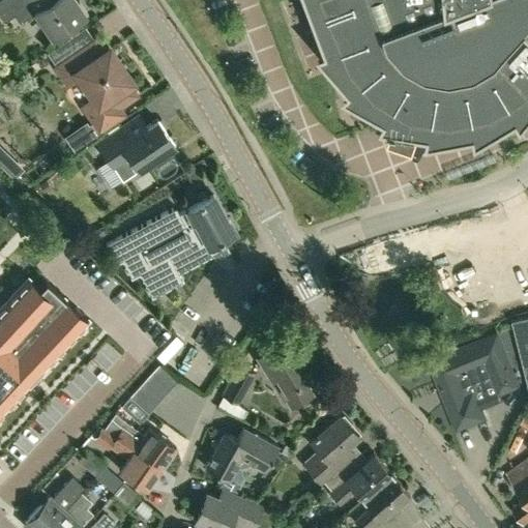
[(0,0),(0,16),(5,23),(15,17),(20,24),(35,13),(52,38),(86,15),(76,0),(0,0)]
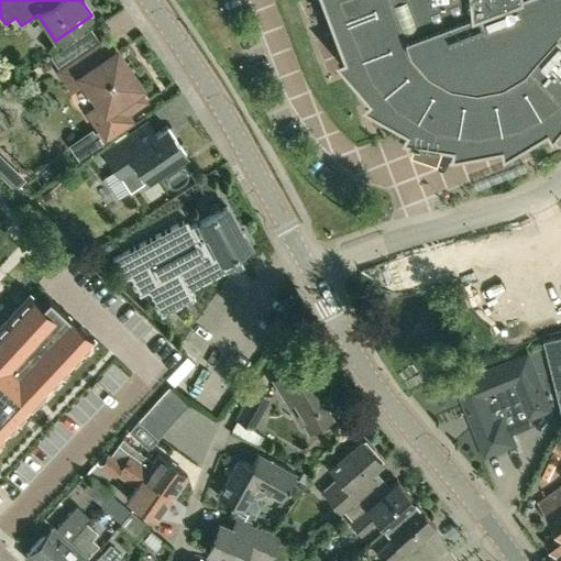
[(560,0),(328,0),(349,55),(341,57),(373,96),(365,101),(409,127),(405,133),(455,143),(454,152),(504,143),(505,152),(549,127),(553,133),(560,124),(560,0)]
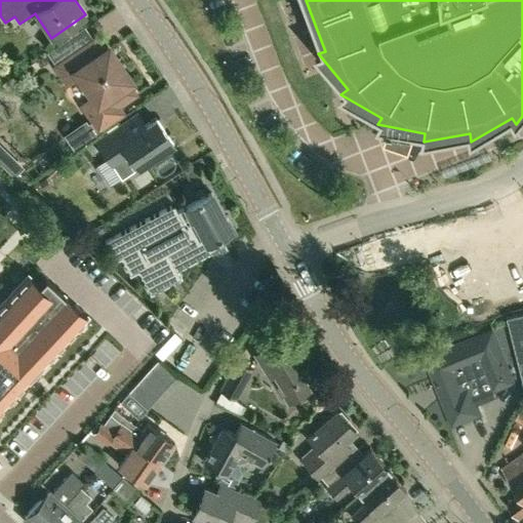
[(120,105),(135,95),(127,83),(131,81),(109,48),(105,50),(97,39),(92,43),(83,30),(48,53),(57,67),(56,67),(68,84),(76,78),(90,99),(80,107),(98,134),(127,115),(120,105)]
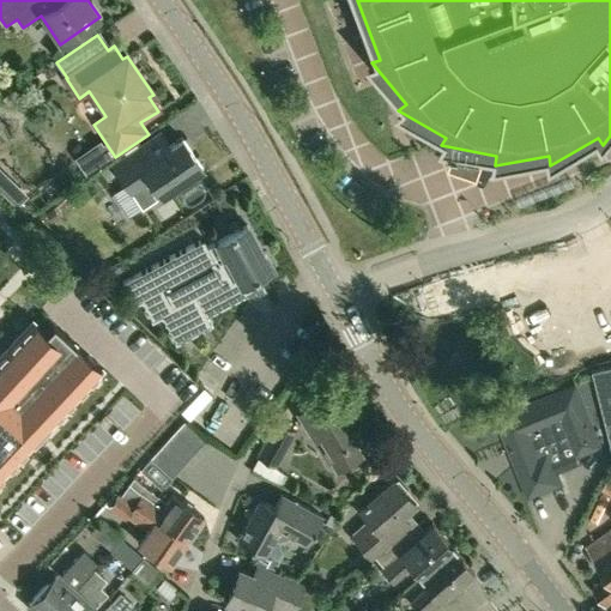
[(141,149),(114,168),(143,210),(203,169),(182,139),(150,162),(141,149)]
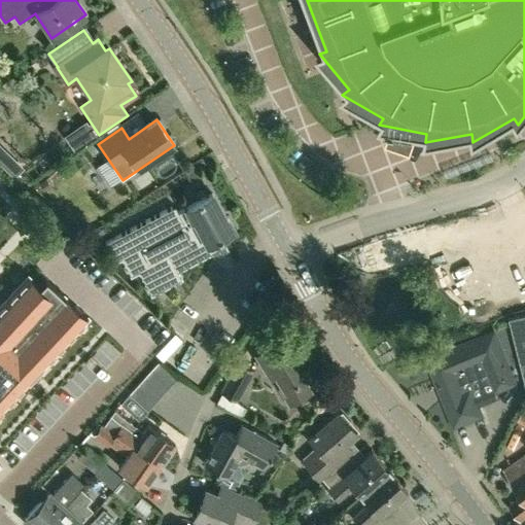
[(90,127),(88,124),(65,138),(76,153),(100,137),(92,126),(90,127)]
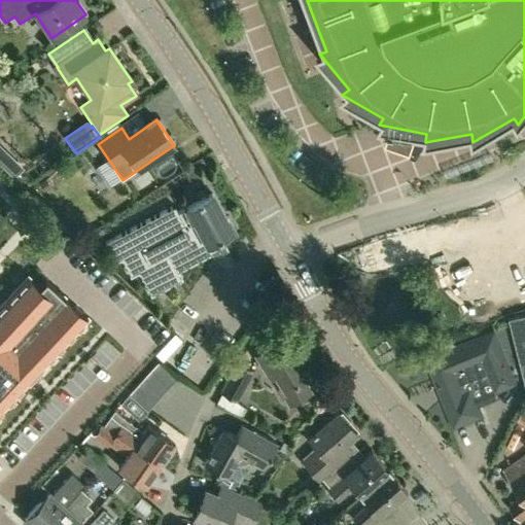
[(183,281),(179,272),(222,248),(218,240),(235,231),(228,219),(225,220),(212,195),(178,213),(176,208),(107,244),(116,264),(124,259),(132,277),(140,274),(152,296),(183,281)]
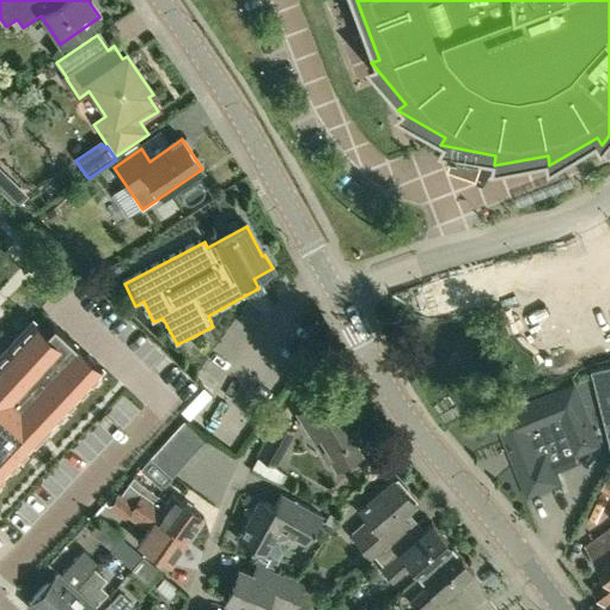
[(0,481),(103,370),(55,325),(47,334),(35,322),(0,358),(0,481)]
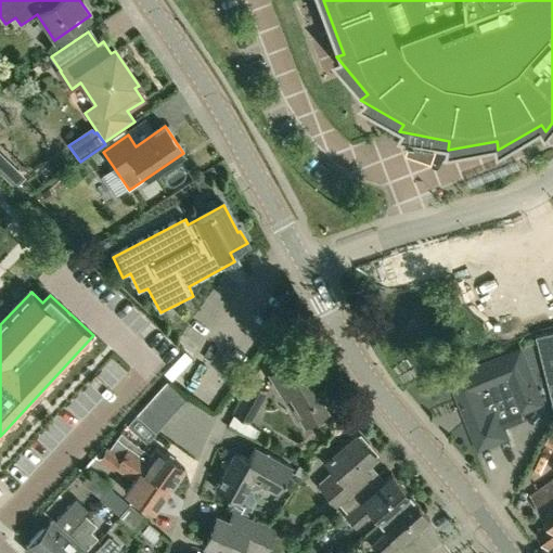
[(552,334),(538,337),(552,396),(552,334)]
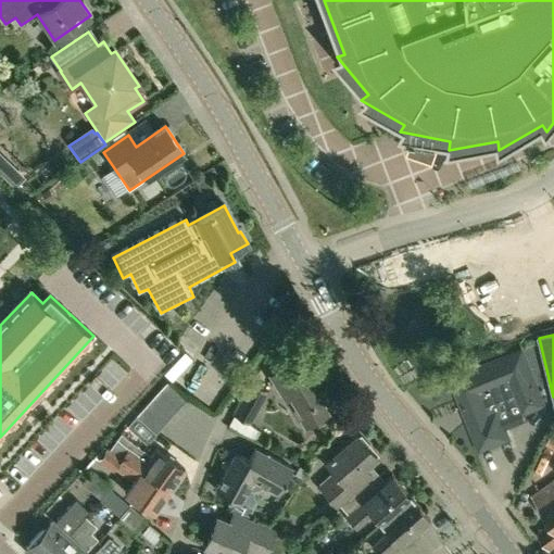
[(524,353),(454,380),(481,452),(511,441),(500,414),(520,406),(524,416),(544,407),(524,353)]
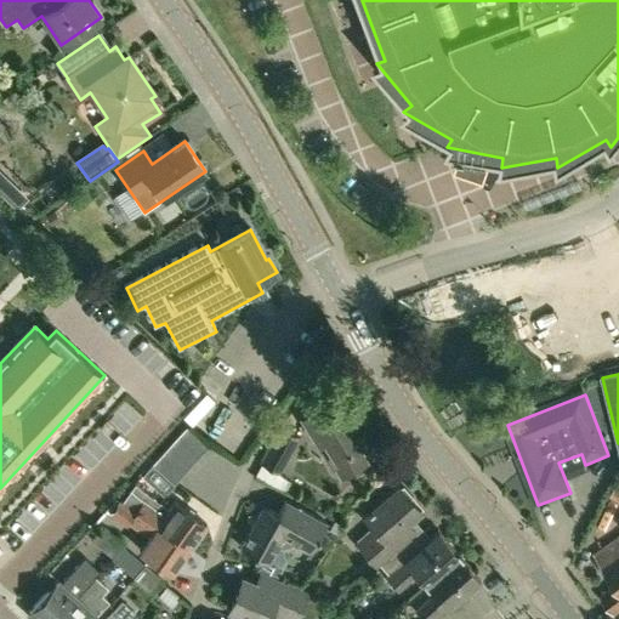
[(333,397),(302,416),(313,435),(319,432),(335,458),(330,461),(341,478),(365,464),(355,447),(362,443),(333,397)]
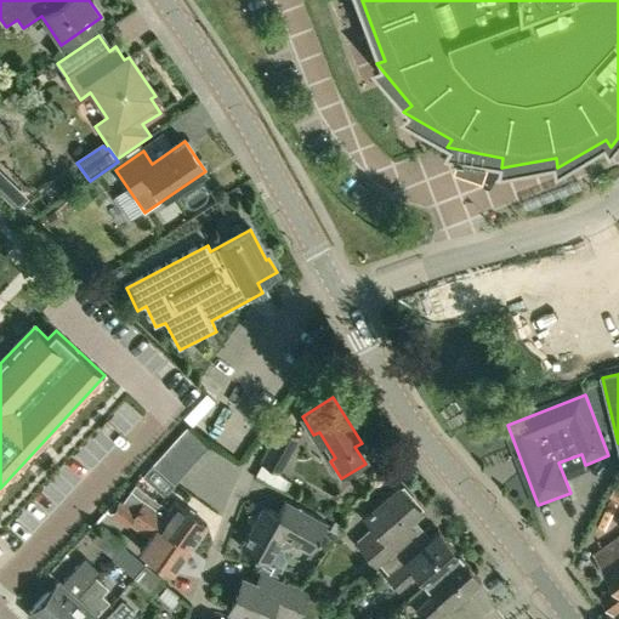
[(280,476),(301,438),(282,427),(261,465),(280,476)]
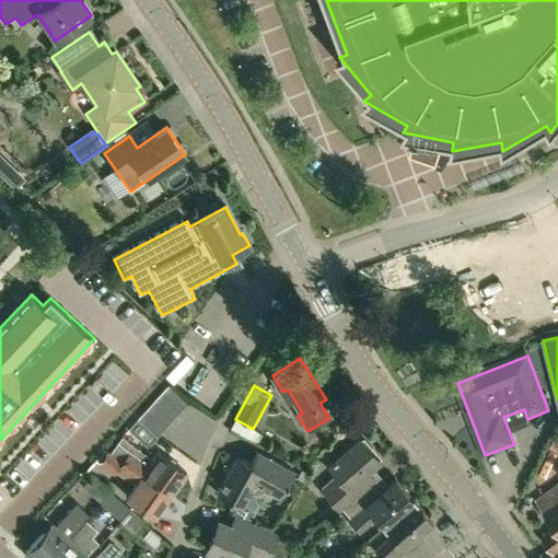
[(188,403),(167,386),(138,419),(158,438),(188,403)]
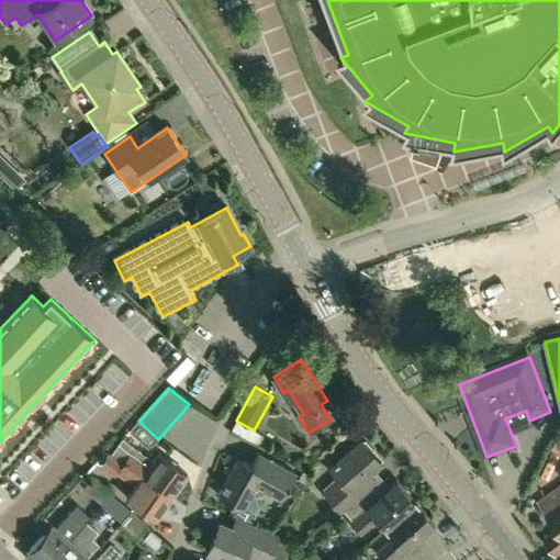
[(149,449),(158,439),(138,421),(133,427),(129,432),(130,433),(149,449)]
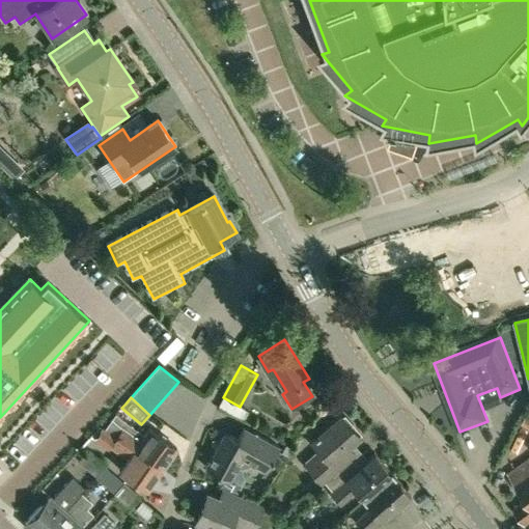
[(360,451),(353,442),(359,436),(341,415),(315,438),(311,442),(319,451),(305,465),(316,478),(307,488),(312,494),(324,482),(360,451)]
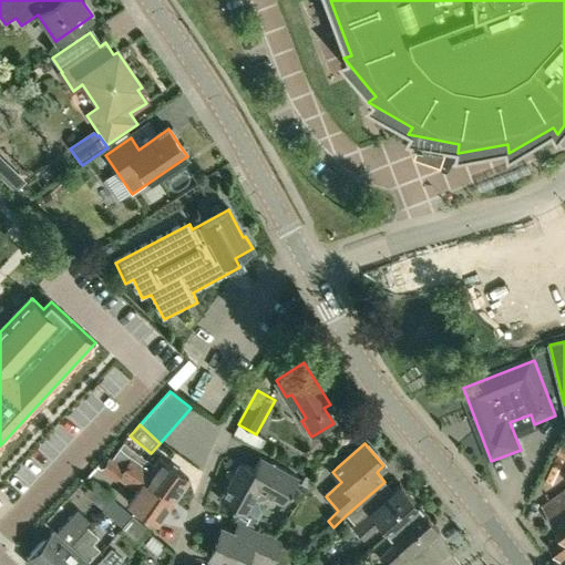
[(123,445),(113,460),(174,502),(189,480),(160,459),(149,474),(145,472),(146,469),(132,460),(136,454),(123,445)]
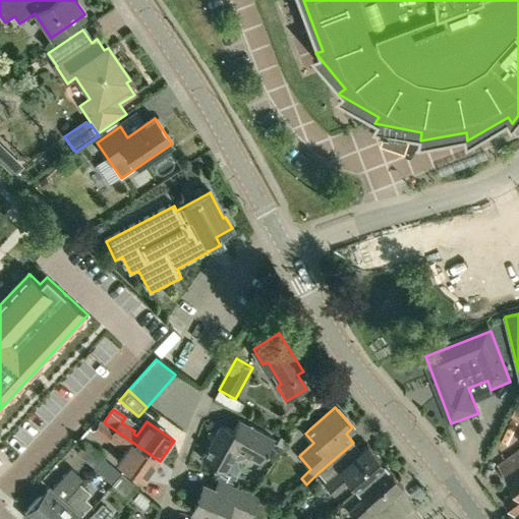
[(203,460),(226,473),(234,459),(238,461),(245,459),(247,455),(262,463),(275,440),(240,420),(233,431),(222,425),(203,460)]
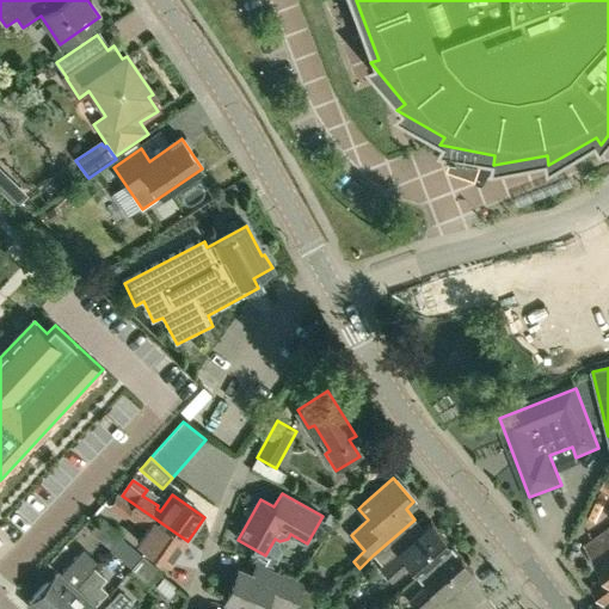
[(171,566),(188,541),(122,496),(120,494),(109,509),(125,521),(129,515),(143,526),(146,523),(149,526),(139,542),(171,566)]
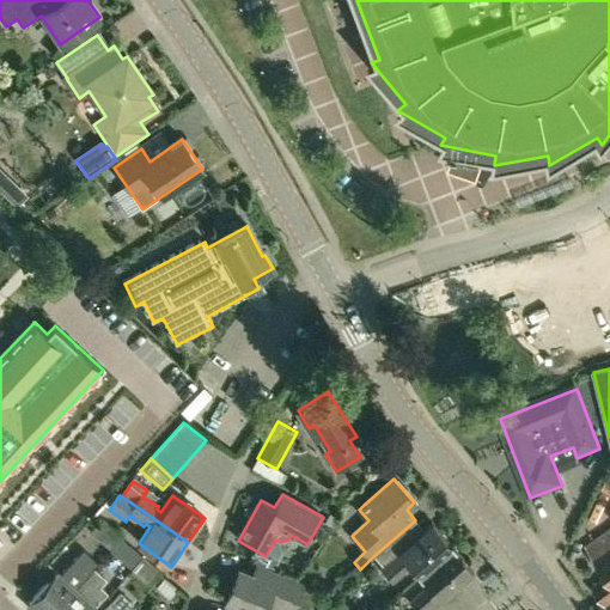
[(415,520),(373,556),(382,566),(378,568),(390,581),(409,566),(419,575),(452,546),(433,523),(424,530),(415,520)]
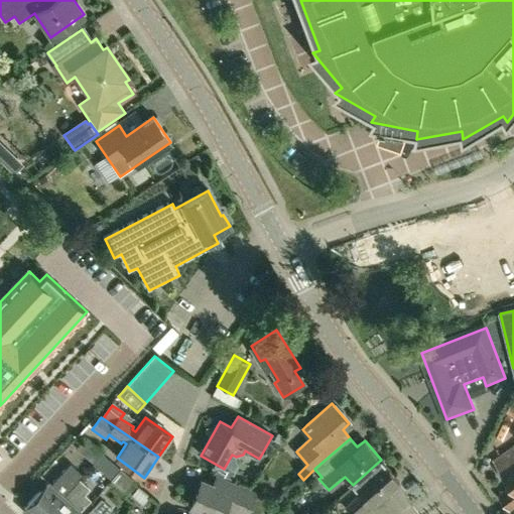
[(101,454),(90,444),(82,454),(93,463),(101,454)]
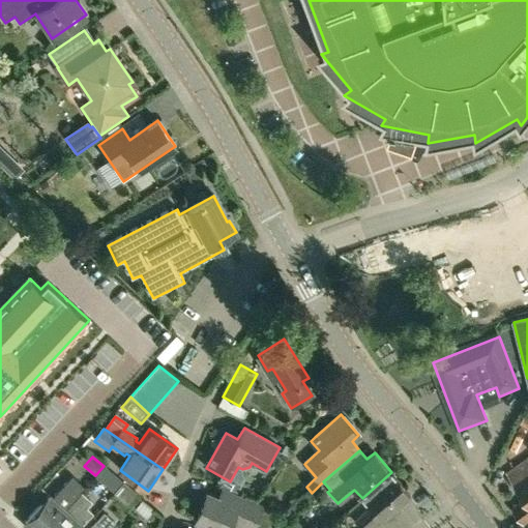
[(527,461),(509,474),(527,500),(527,502),(515,511),(526,526),(527,525),(527,461)]
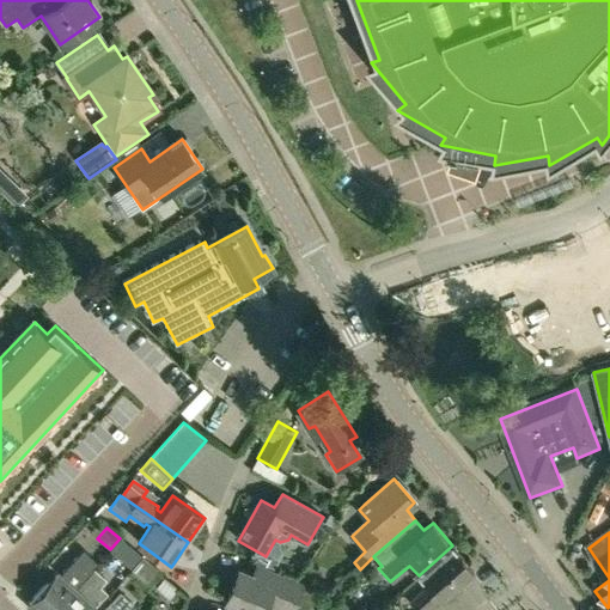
[(452,546),(419,575),(426,585),(409,601),(415,609),(425,609),(438,598),(439,601),(473,571),(452,546)]
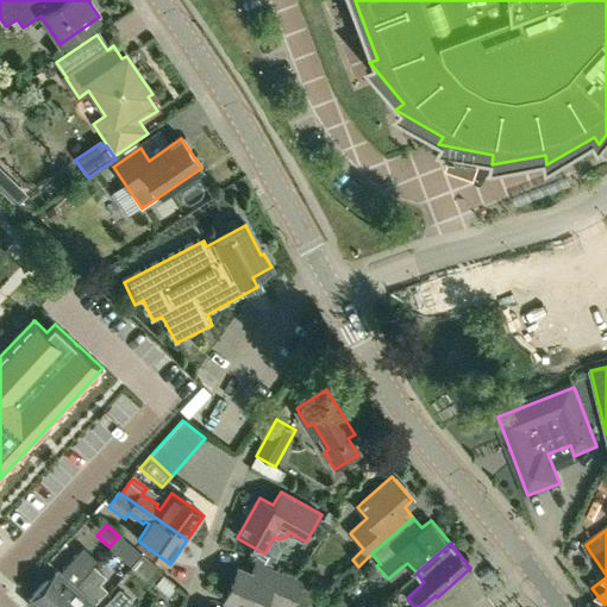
[(27,602),(32,606),(57,606),(88,573),(93,567),(98,562),(82,549),(60,574),(57,570),(27,602)]
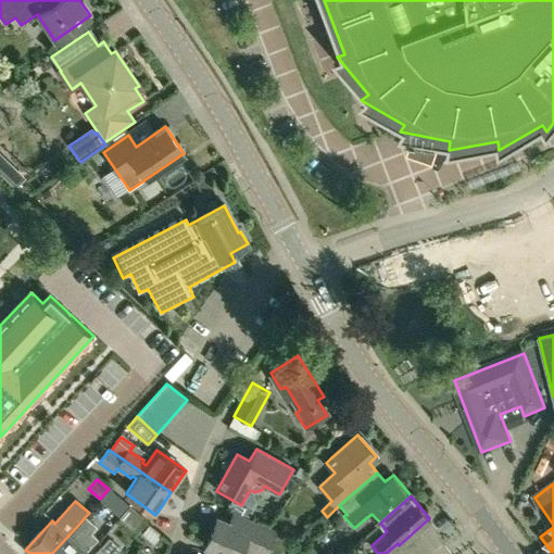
[(123,518),(133,507),(125,501),(115,513),(123,518)]
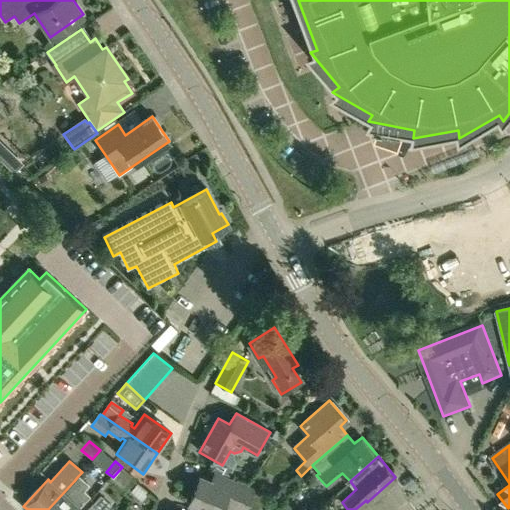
[(113,478),(120,484),(129,473),(122,467),(113,477),(113,478)]
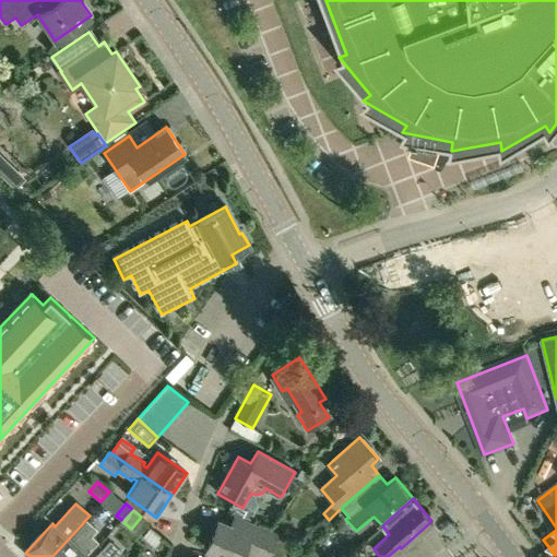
[(81,525),(52,556),(83,556),(97,542),(91,536),(96,530),(85,520),(81,525)]
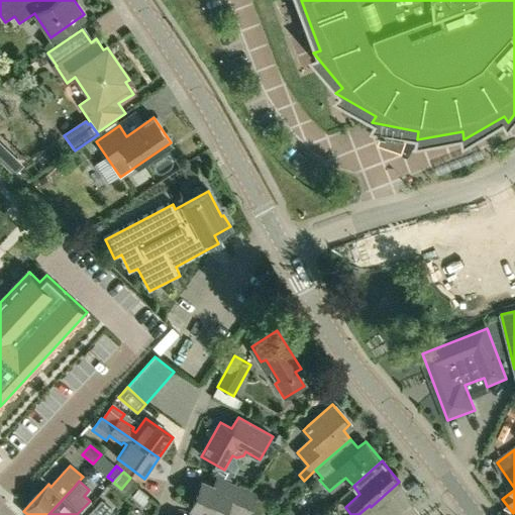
[(252,490),(230,481),(226,492),(200,481),(189,506),(207,514),(222,514),(224,510),(234,514),(246,514),(255,492),(252,490)]
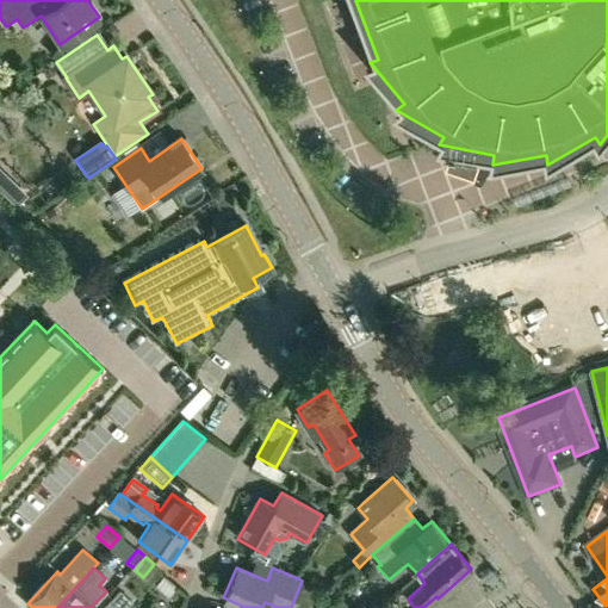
[(179,589),(166,577),(156,587),(169,599),(179,589)]
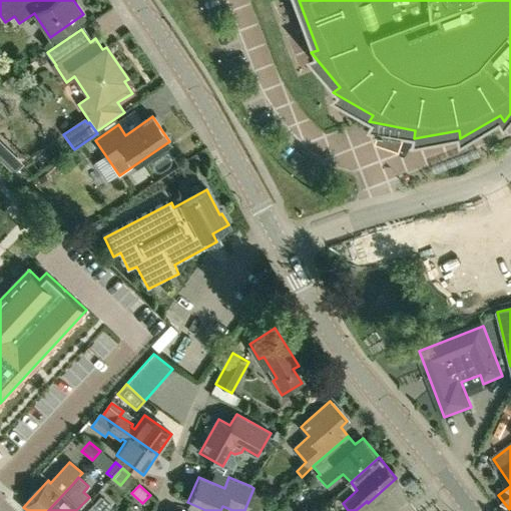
[(106,510),(111,506),(101,496),(88,510),(106,510)]
